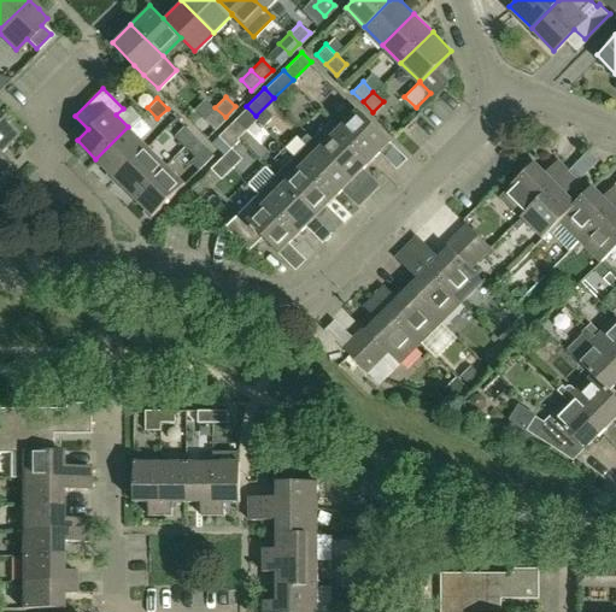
[(236,134),(256,116),(246,106),(228,124),(236,134)]
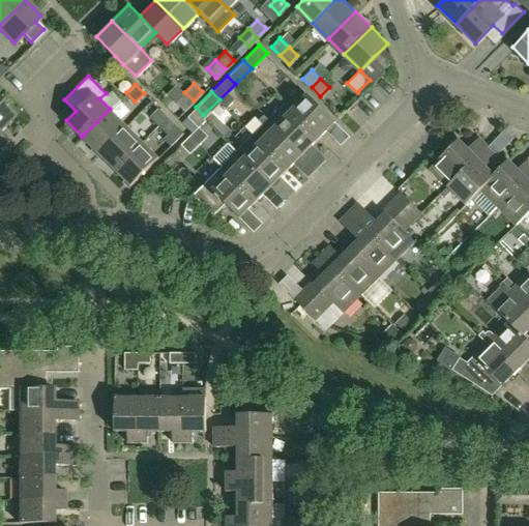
[(184,110),(194,100),(184,92),(176,100),(184,110)]
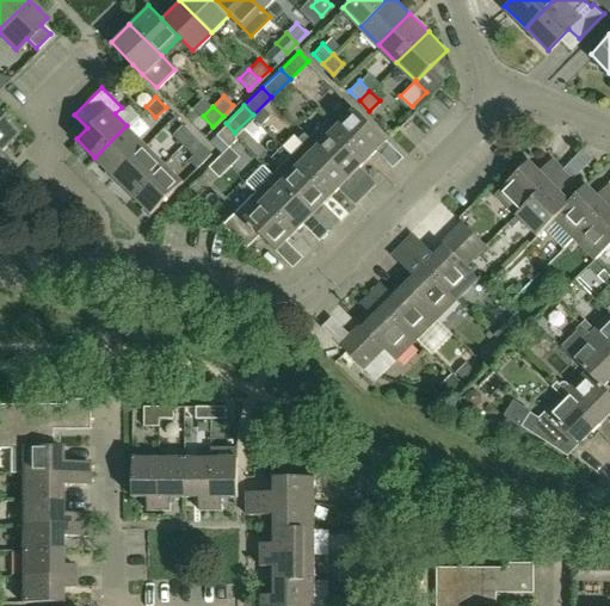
[(386,137),(355,106),(336,125),(367,156),(386,137)]
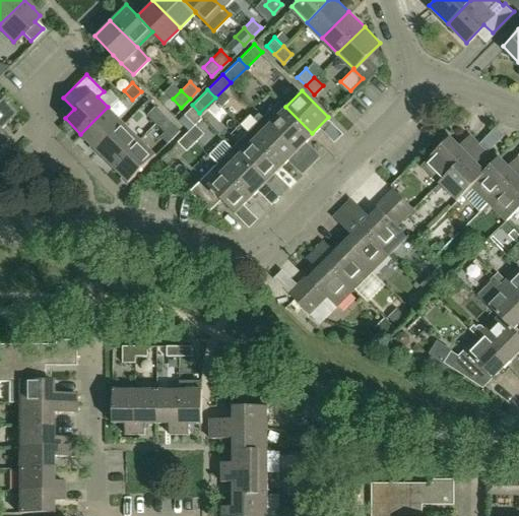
[(0,124),(14,111),(0,95),(0,124)]
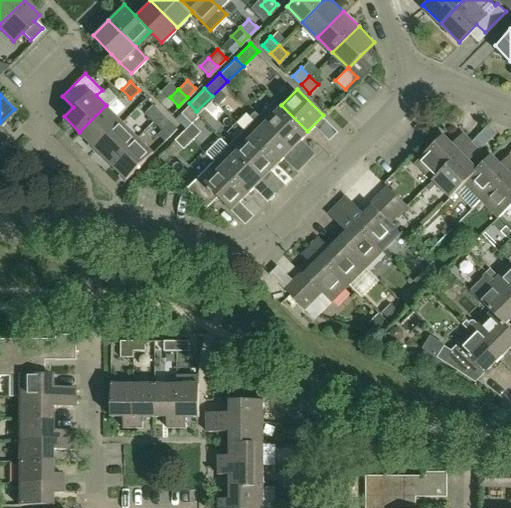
[(212,96),(201,106),(213,119),(224,109),(218,102),(212,96)]
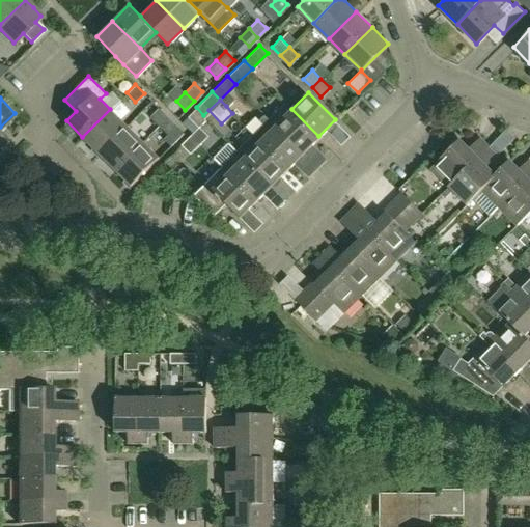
[(318,136),(291,109),(284,103),(269,117),(303,151),(318,136)]
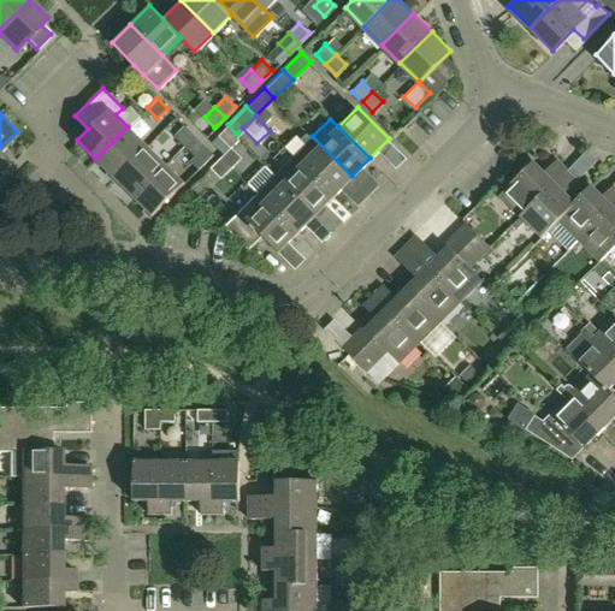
[(183,144),(194,134),(183,124),(173,134),(183,144)]
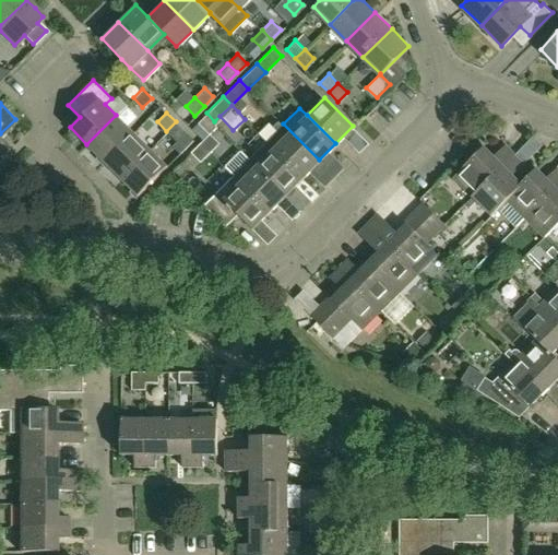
[(214,121),(206,113),(199,120),(210,132),(217,125),(214,121)]
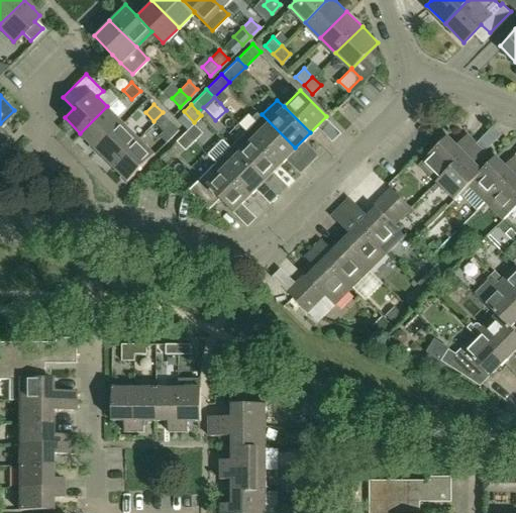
[(96,148),(123,122),(107,106),(80,133),(96,148)]
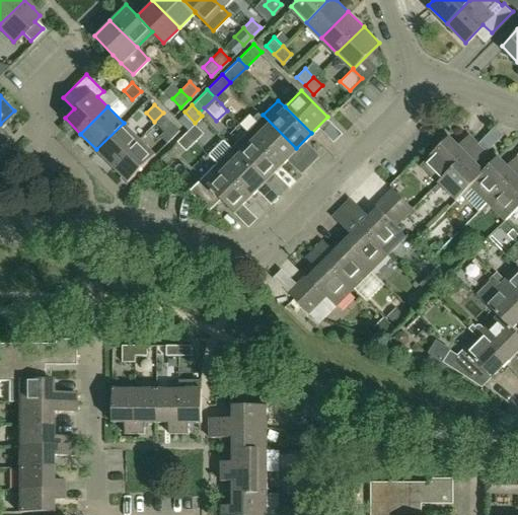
[(296,148),(263,115),(263,116),(257,112),(253,117),(257,120),(247,130),(281,163),(296,148)]
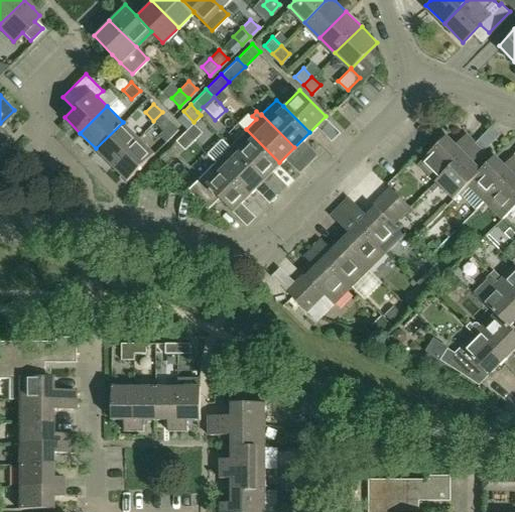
[(177,128),(170,121),(162,112),(153,121),(169,137),(177,128)]
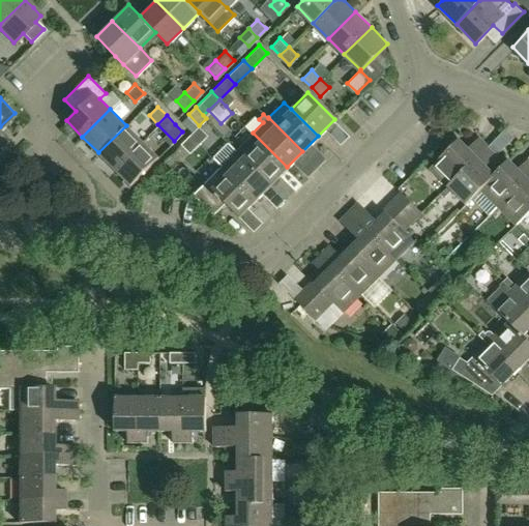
[(114,168),(142,141),(126,125),(98,152),(114,168)]
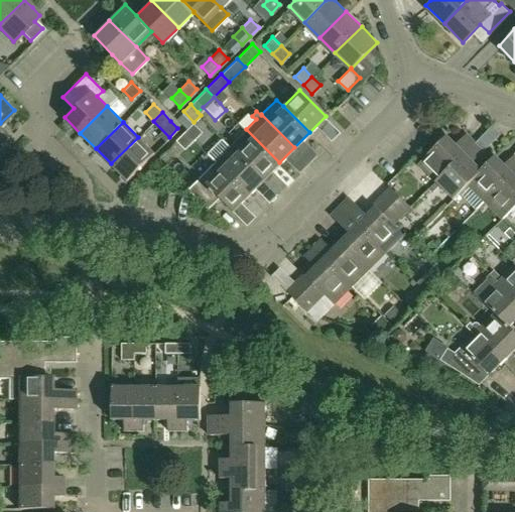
[(279,162),(246,129),(231,145),(264,178),(279,162)]
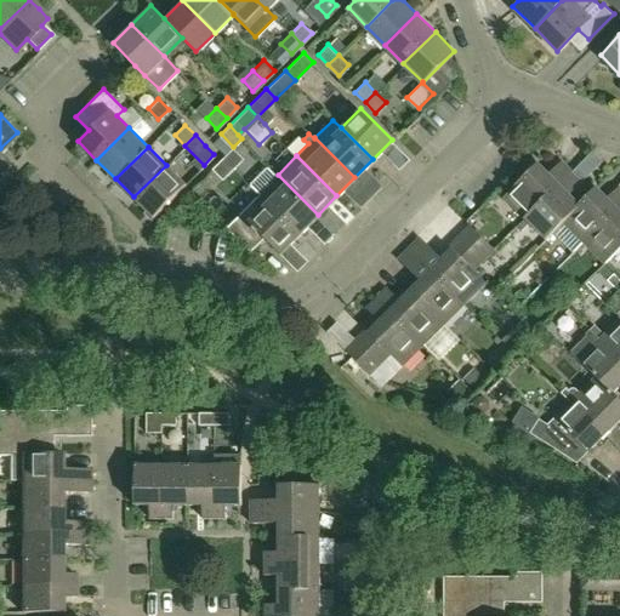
[(524,216),(570,169),(561,159),(547,172),(536,161),(502,195),(524,216)]
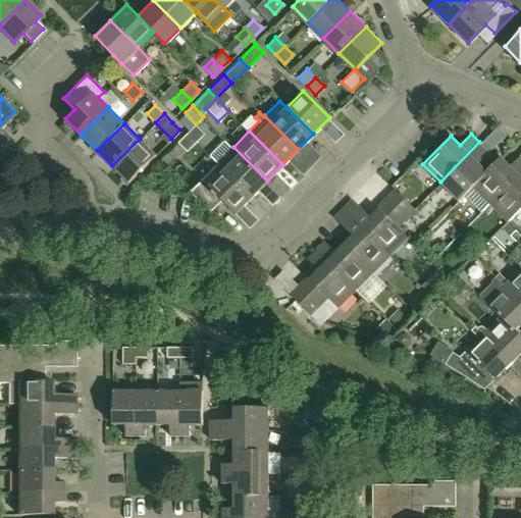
[(267,180),(233,147),(224,138),(209,153),(218,162),(252,196),(267,180)]
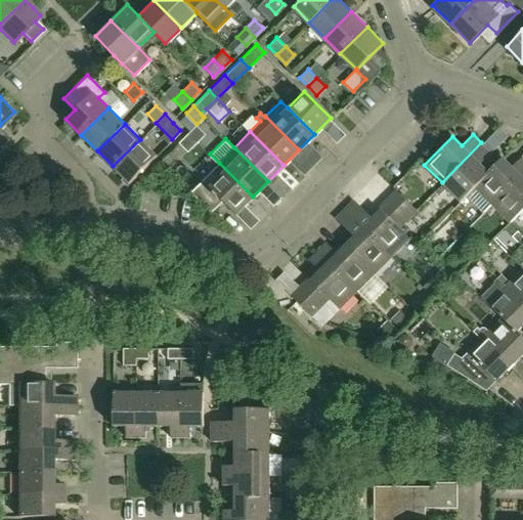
[(140,139),(113,166),(129,182),(157,155),(140,139)]
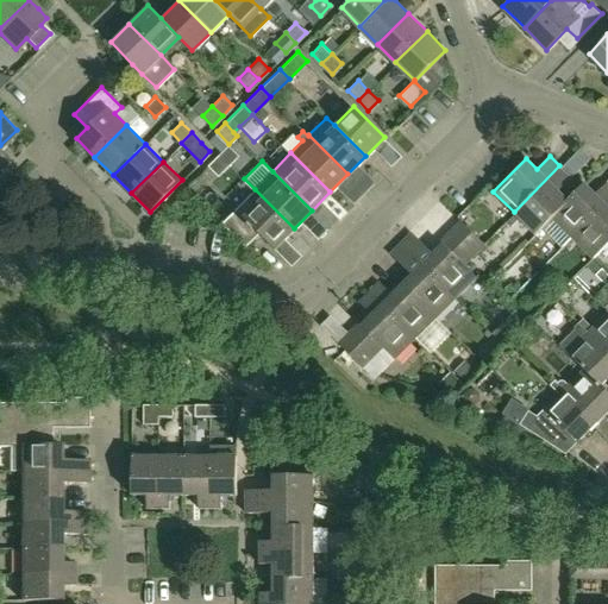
[(566,199),(557,189),(570,176),(559,165),(514,212),(534,233),(552,215),(551,215),(566,199)]
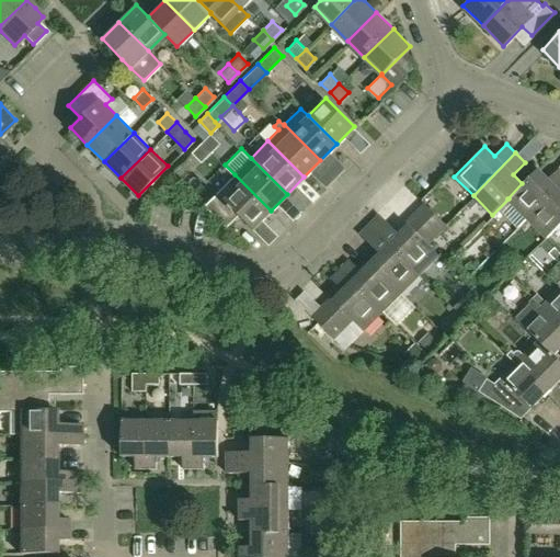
[(526,217),(559,182),(559,166),(547,178),(537,168),(522,183),(507,199),(509,199),(526,217)]
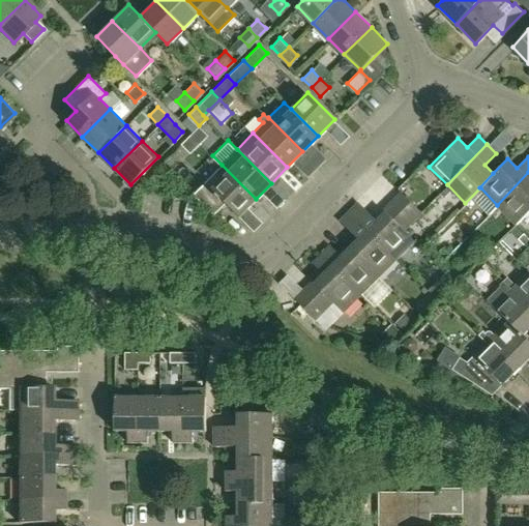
[(256,199),(222,165),(194,193),(214,212),(226,201),(239,214),(256,199)]
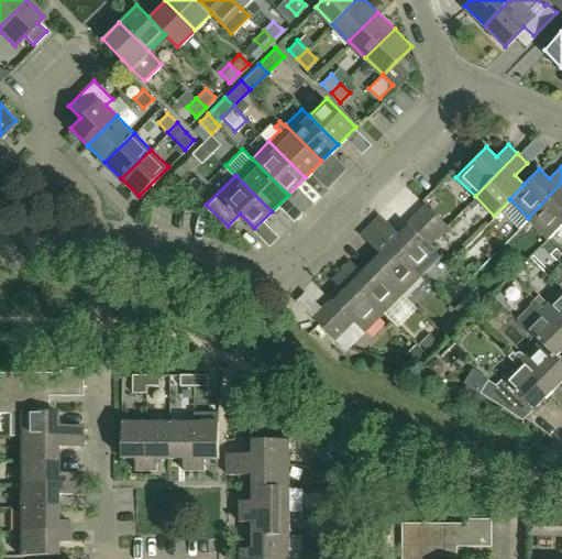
[(561,183),(528,218),(547,237),(561,221),(561,183)]
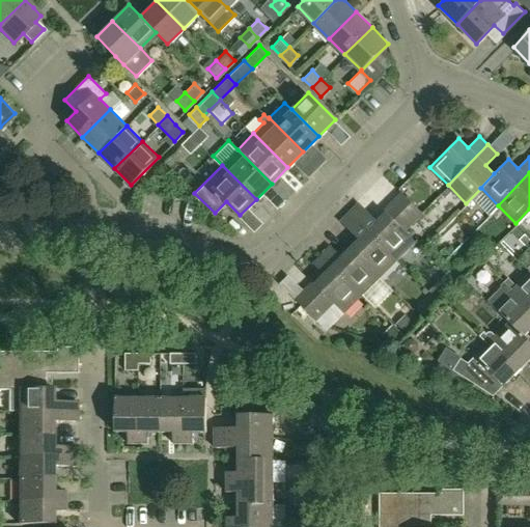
[(392,200),(413,221),(421,212),(401,191),(392,200)]
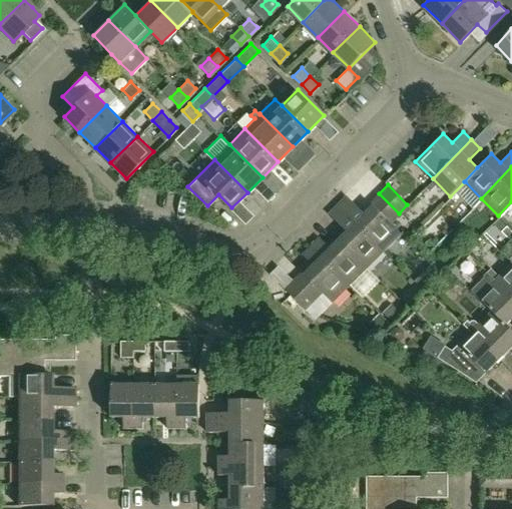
[(390,221),(399,213),(379,193),(370,202),(372,204),(364,212),(346,194),(337,202),(383,249),(401,231),(390,221)]
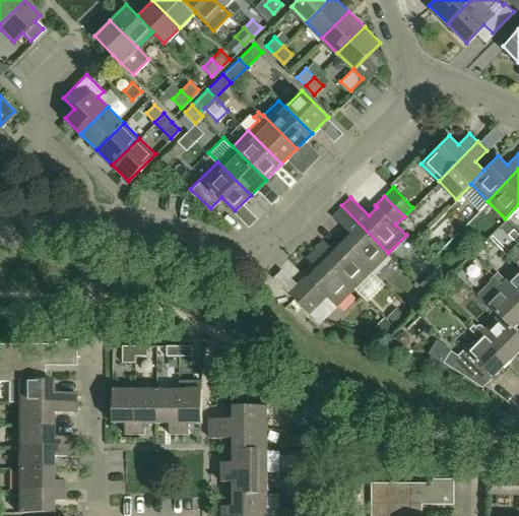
[(388,253),(341,205),(333,214),(351,233),(342,242),(371,269),(388,253)]
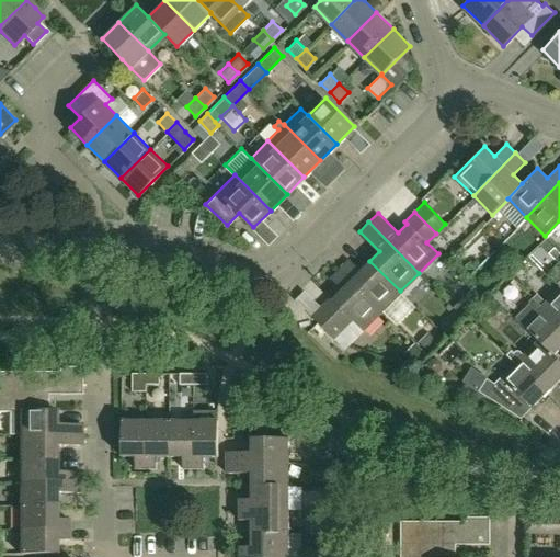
[(400,291),(369,261),(361,270),(349,258),(339,268),(381,309),(400,291)]
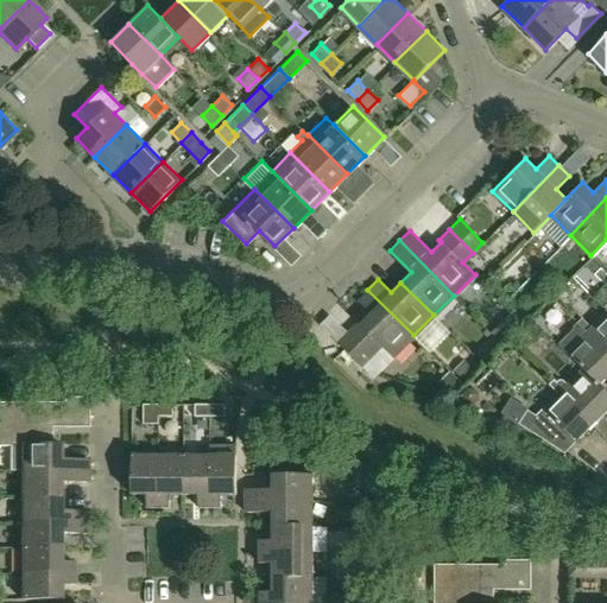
[(393,356),(413,335),(367,290),(358,299),(371,312),(361,322),(358,319),(337,341),(360,365),(381,343),(393,356)]
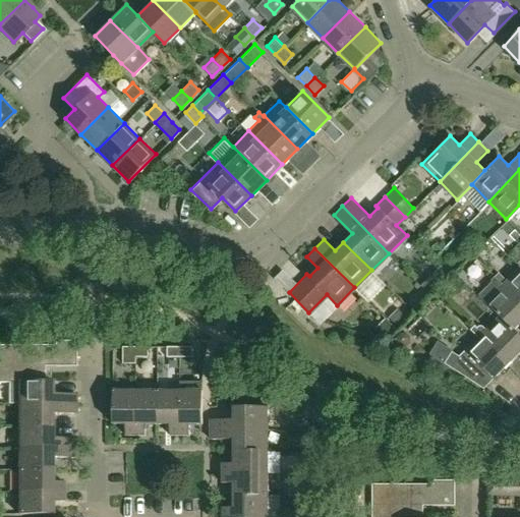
[(519,265),(506,279),(498,271),(495,275),(519,300),(519,265)]
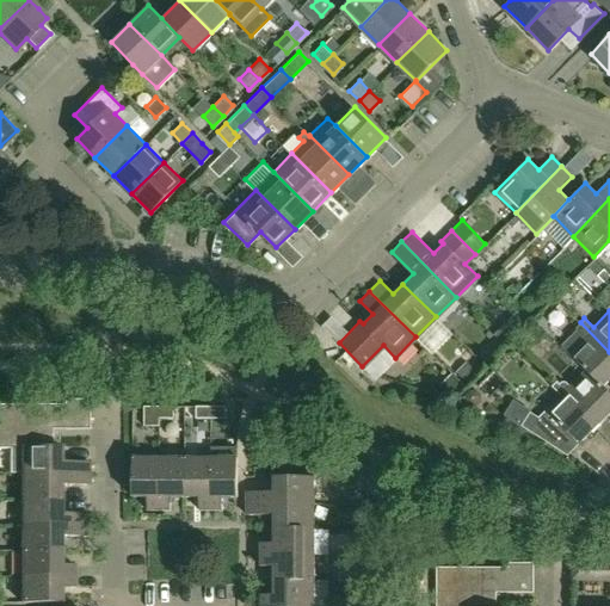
[(609,376),(609,352),(580,322),(574,327),(577,328),(561,344),(585,369),(586,369),(602,384),(603,384),(609,376)]
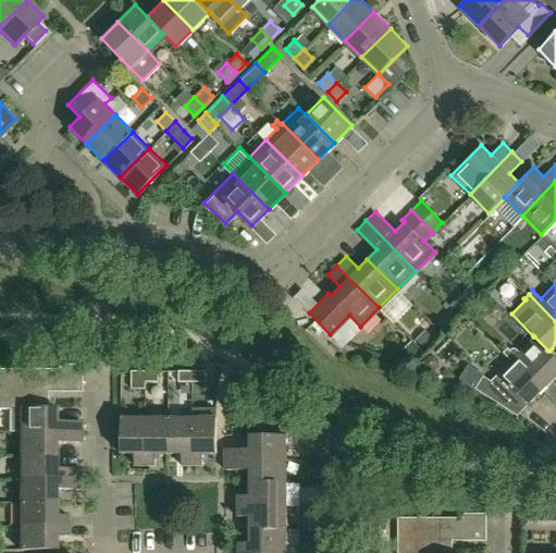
[(425,349),(435,339),(425,329),(416,339),(425,349)]
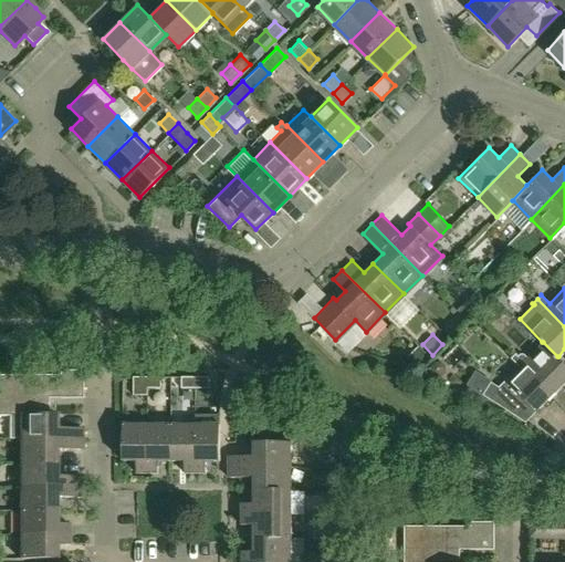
[(564,381),(564,363),(558,356),(557,356),(543,342),(542,342),(527,356),(523,352),(520,352),(518,354),(555,391),(564,381)]
